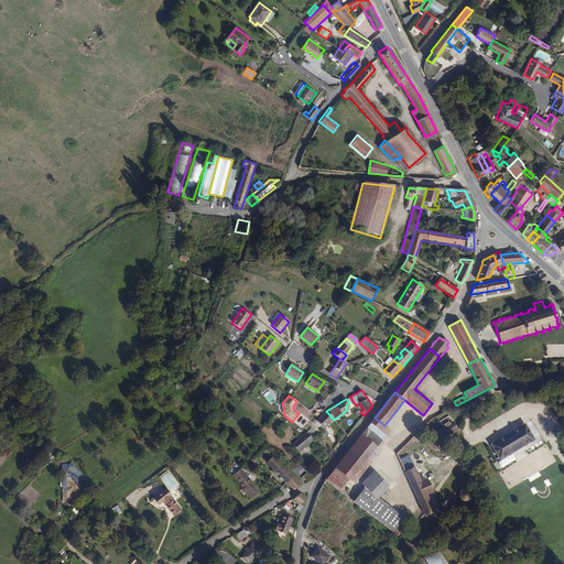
[(324,429),(334,420),(326,411),(325,412),(324,411),(312,422),(314,424),(317,422),(324,429)]
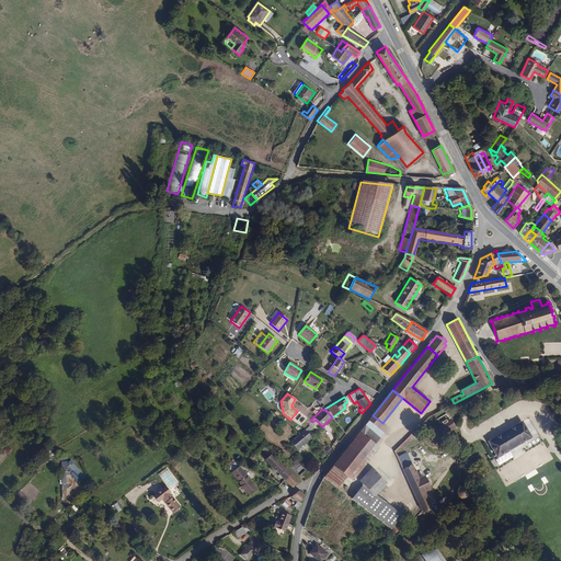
[(455,427),(449,420),(447,421),(446,419),(448,418),(446,413),(436,419),(439,422),(441,422),(443,424),(441,425),(443,430),(442,431),(445,437),(455,428),(455,427)]
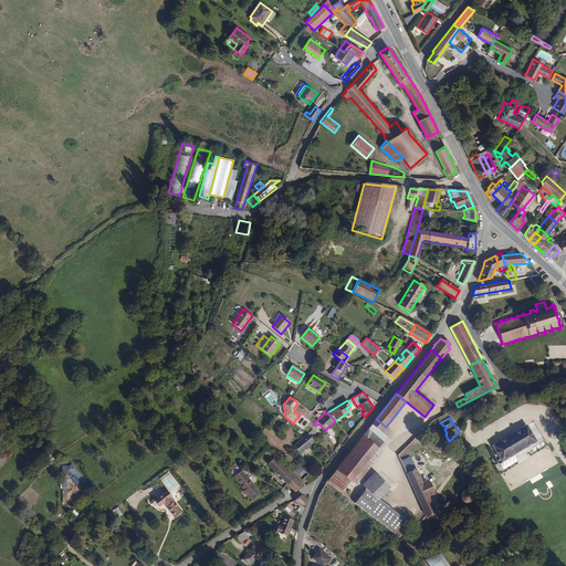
[(386,427),(376,419),(368,429),(384,441),(391,431),(386,427)]
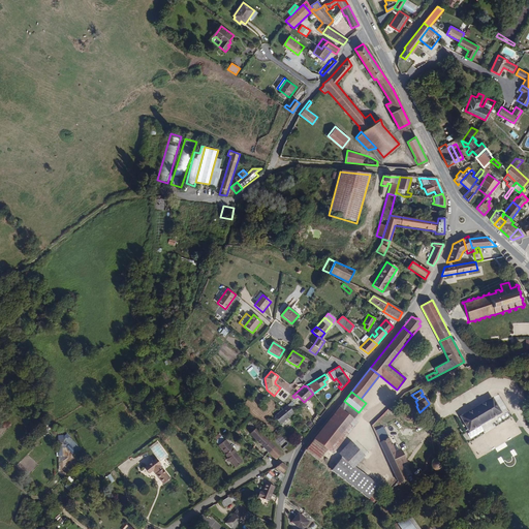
[(469,431),(500,412),(492,398),(460,415),(469,431)]
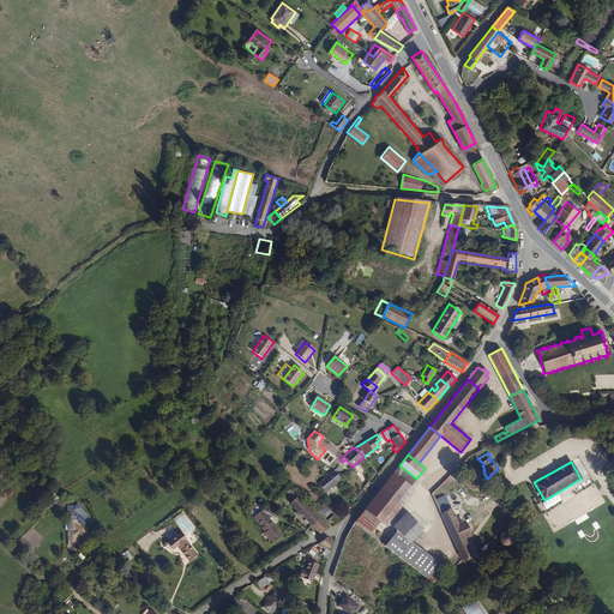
[(416,479),(399,465),(393,473),(410,486),(416,479)]
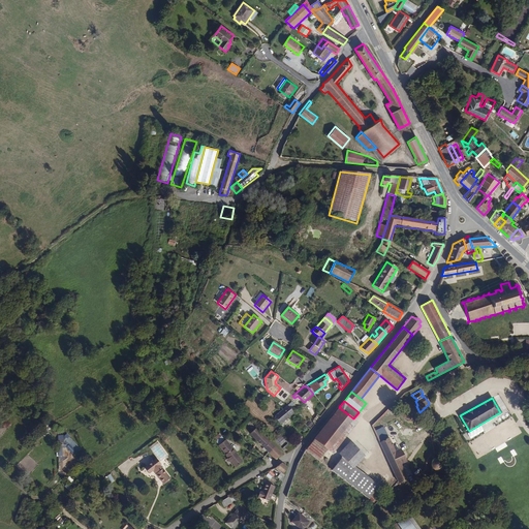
[(421,413),(433,406),(431,402),(429,403),(429,404),(419,412),(421,413)]
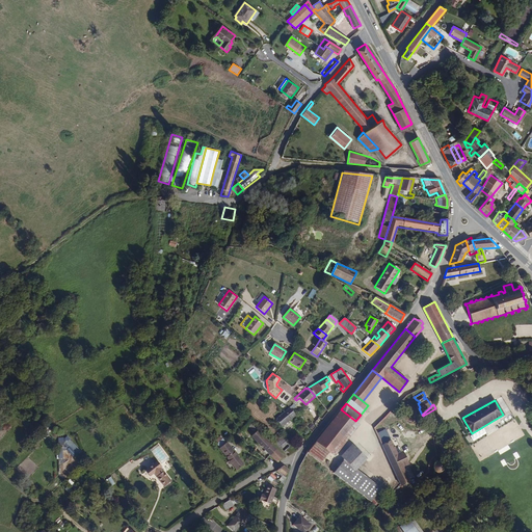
[(282,427),(295,416),(289,407),(285,411),(275,419),(282,427)]
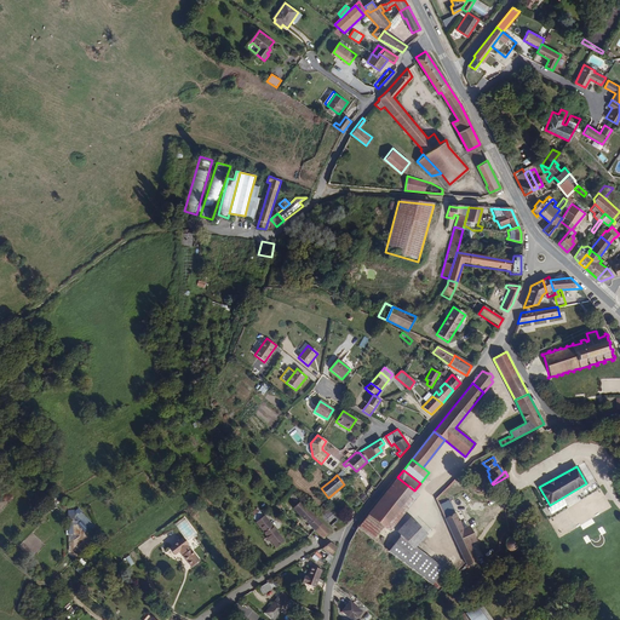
[(419,494),(414,491),(397,477),(368,514),(383,526),(389,530),(419,494)]
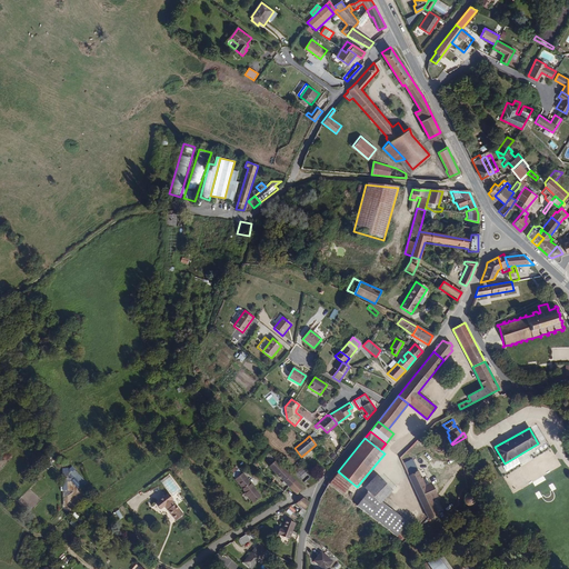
[(400,458),(405,462),(415,451),(410,447),(400,458)]
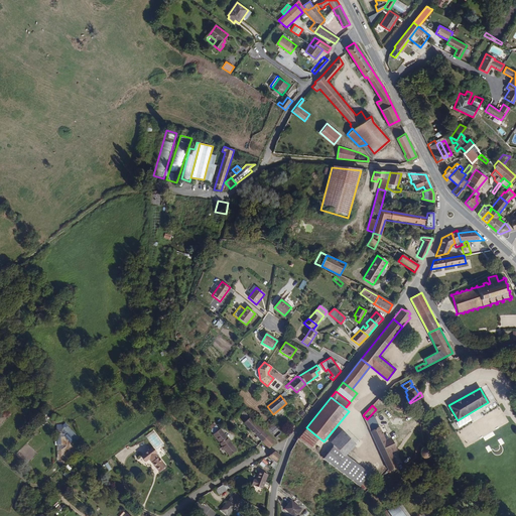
[(381,415),(388,408),(385,405),(379,411),(381,415)]
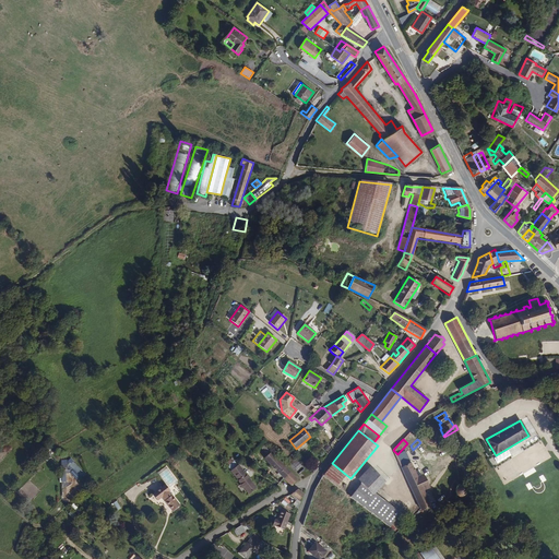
[(298,479),(272,452),(264,459),(284,478),(290,485),(298,479)]
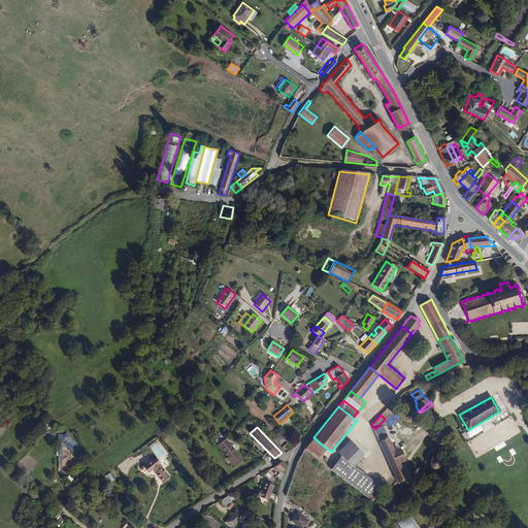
[(389,436),(385,427),(374,431),(378,440),(389,436)]
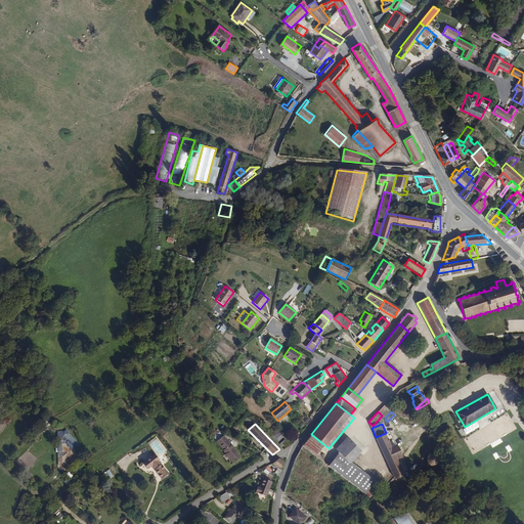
[(223,436),(217,428),(211,433),(217,441),(223,436)]
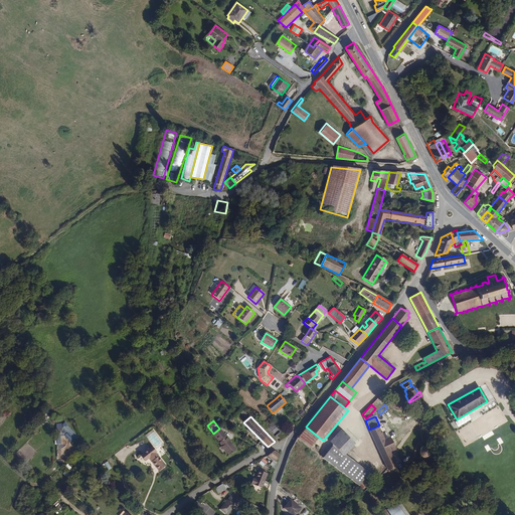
[(281,432),(271,421),(266,427),(275,438),(281,432)]
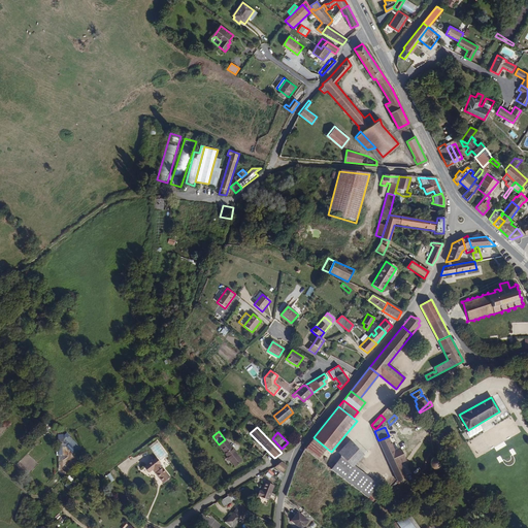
[(395,451),(389,436),(378,440),(397,480),(406,475),(400,461),(405,459),(400,448),(395,451)]
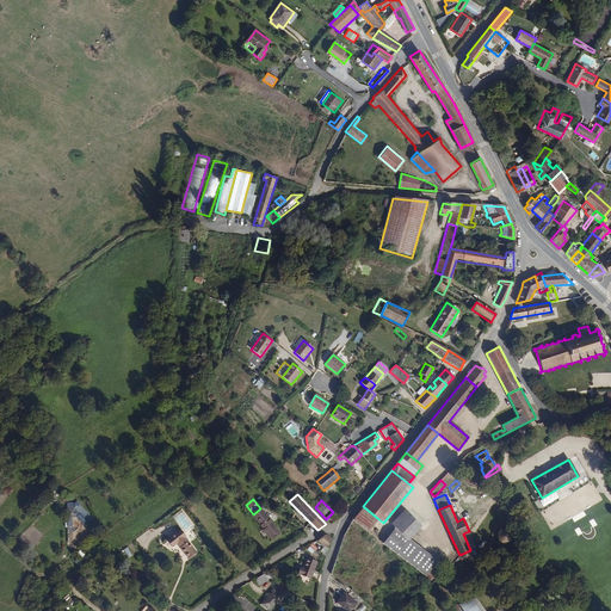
[(377,518),(363,506),(352,518),(368,530),(377,518)]
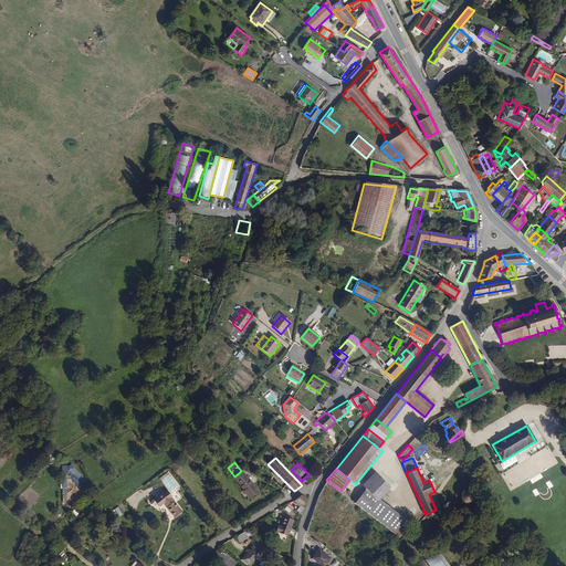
[(260,494),(242,470),(241,471),(234,477),(233,477),(252,501),(260,494)]
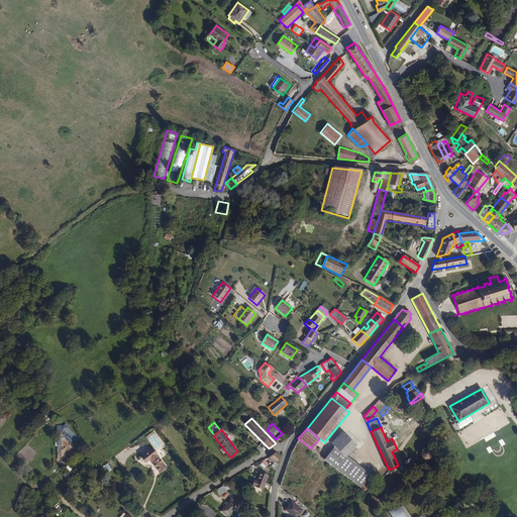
[(79,440),(71,432),(70,433),(78,441),(79,440)]
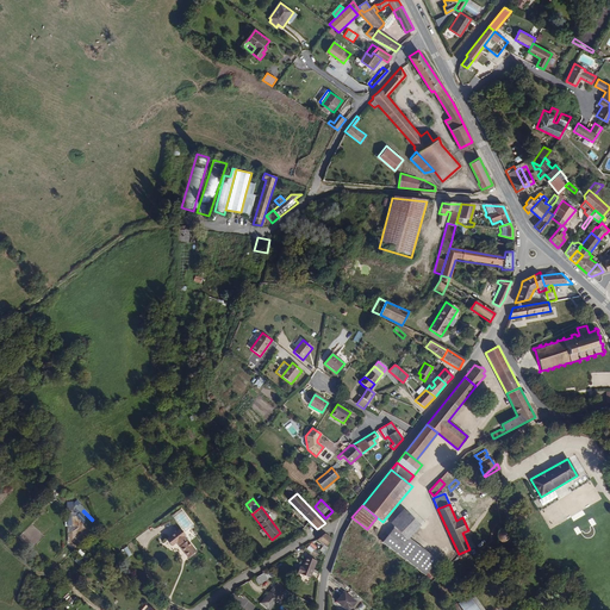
[(92,521),(82,511),(78,517),(87,527),(92,521)]
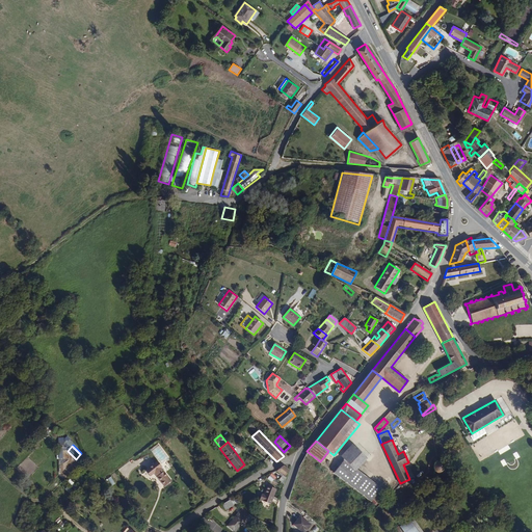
[(344,459),(334,473),(351,486),(371,501),(373,499),(381,487),(356,469),(367,458),(355,447),(344,459)]
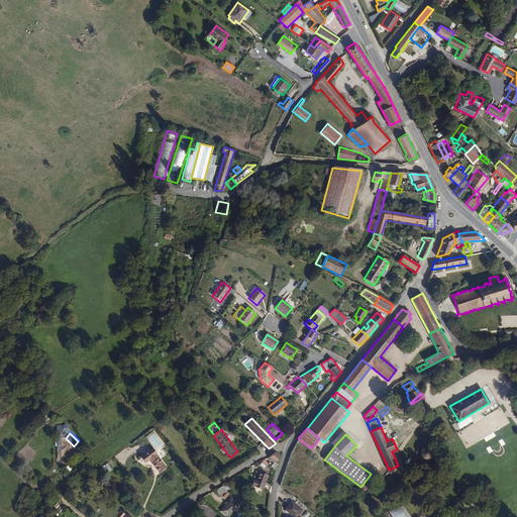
[(160,458),(157,455),(159,453),(153,448),(141,457),(146,463),(150,459),(161,473),(168,468),(160,457),(160,458)]
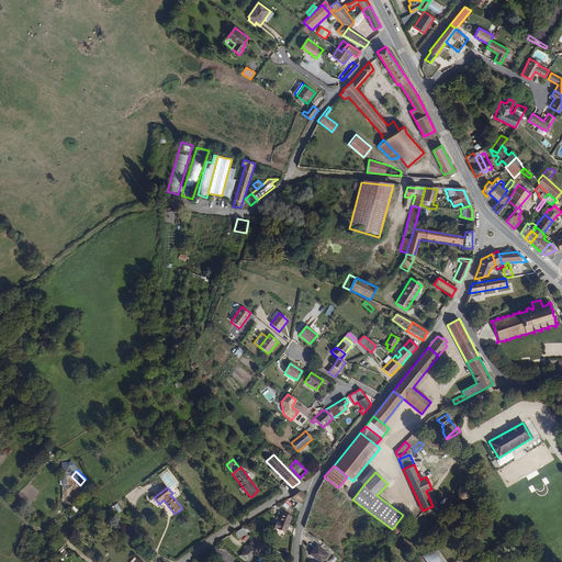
[(468,487),(465,487),(464,487),(462,487),(461,487),(460,490),(459,492),(458,494),(459,496),(454,501),(461,505),(463,501),(467,499),(469,499),(471,496),(471,495),(471,493),(470,491),(470,490),(468,487)]
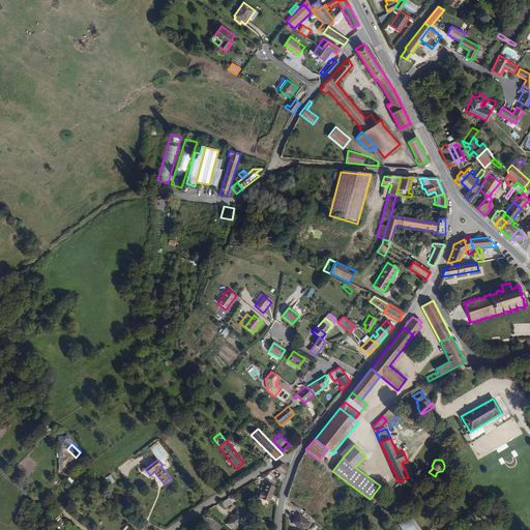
[(284,474),(288,468),(283,464),(275,469),(281,473),(282,473),(284,474)]
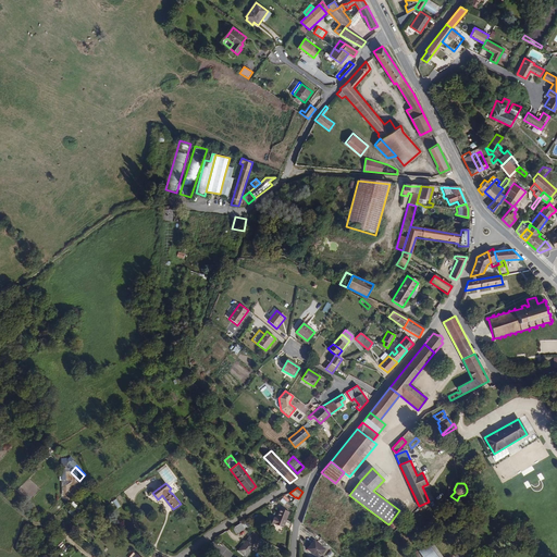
[(283,528),(289,512),(280,508),(275,518),(274,517),(272,522),(273,523),(273,524),(283,528)]
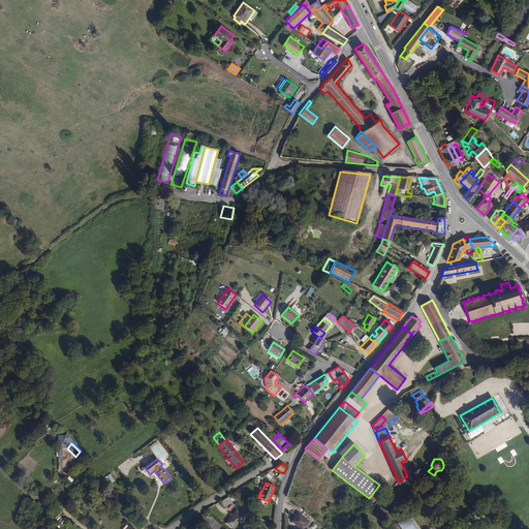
[(224,506),(231,501),(229,497),(221,502),(224,506)]
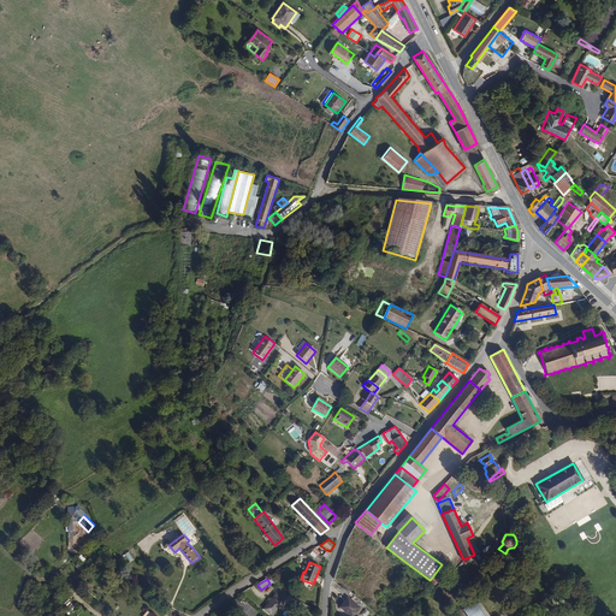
[(284,600),(288,596),(279,588),(276,593),(284,600)]
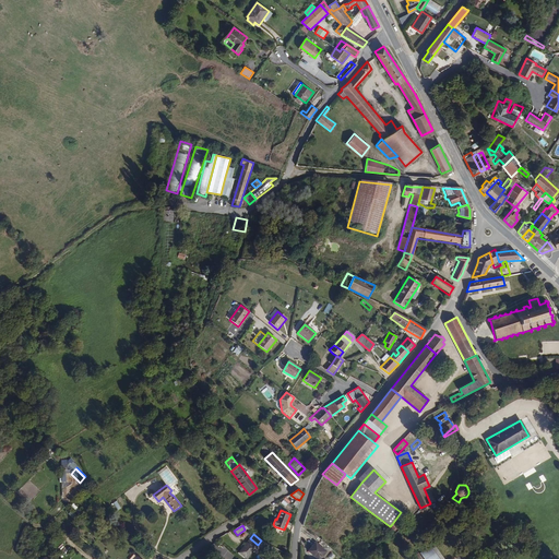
[(258,545),(250,538),(239,552),(247,558),(258,545)]
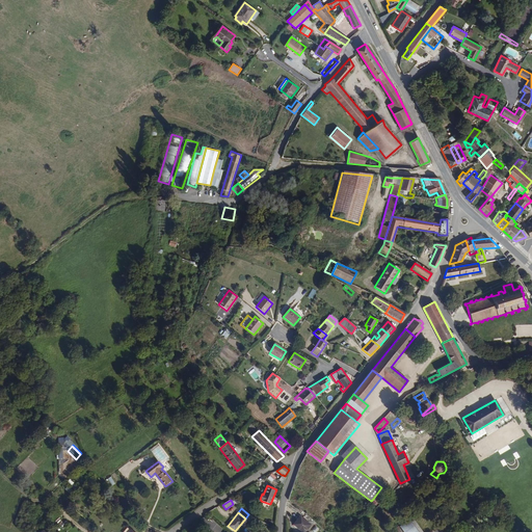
[(301,531),(302,531),(310,524),(300,515),(293,523),(301,531)]
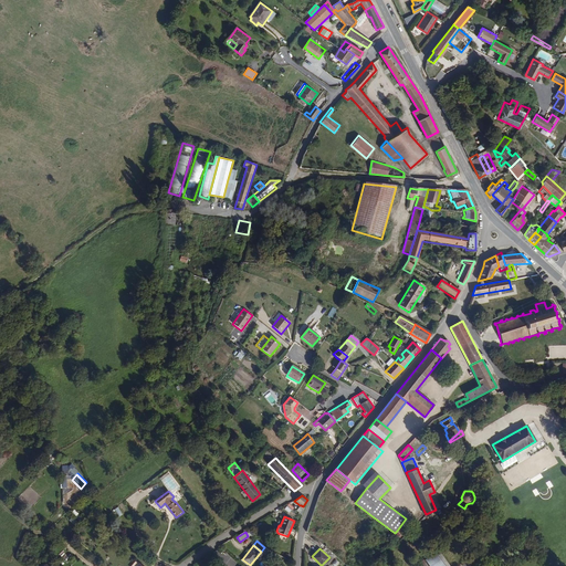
[(449,565),(438,551),(422,562),(425,565),(449,565)]
